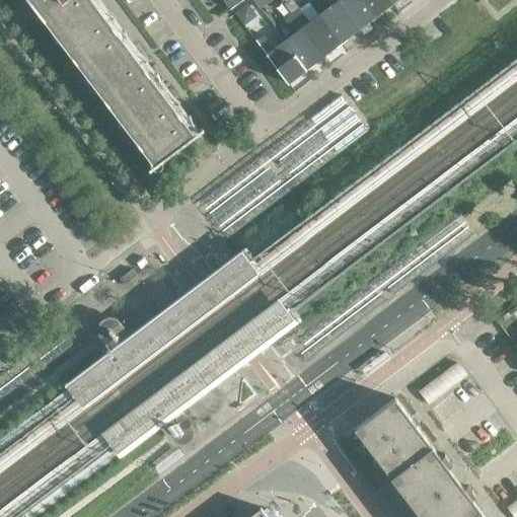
[(24,0),(49,30),(81,73),(87,68),(100,86),(94,90),(114,116),(120,112),(133,129),(127,133),(146,158),(152,154),(160,163),(202,132),(200,130),(197,132),(191,125),(188,117),(186,118),(176,105),(178,104),(171,99),(158,82),(155,74),(153,75),(144,63),(146,62),(139,57),(126,39),(123,31),(121,32),(112,20),(114,19),(106,14),(96,0),(24,0)]
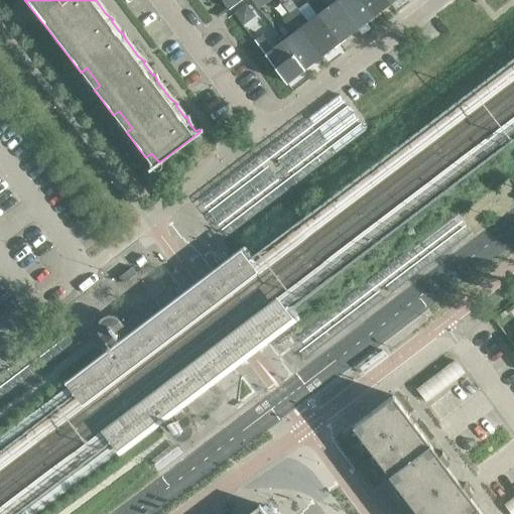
[(220,0),(228,10),(241,0),(220,0)]
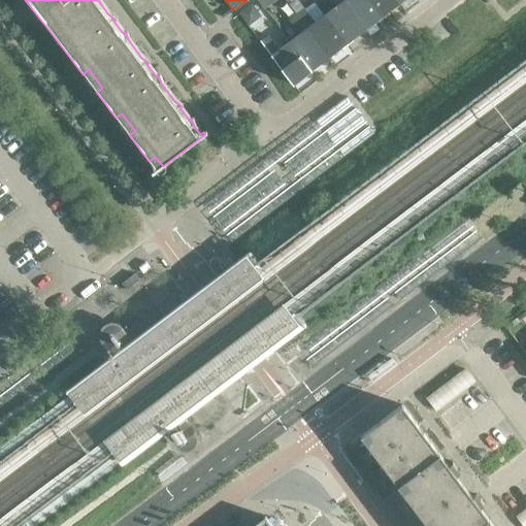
[(259,0),(266,8),(277,0),(259,0)]
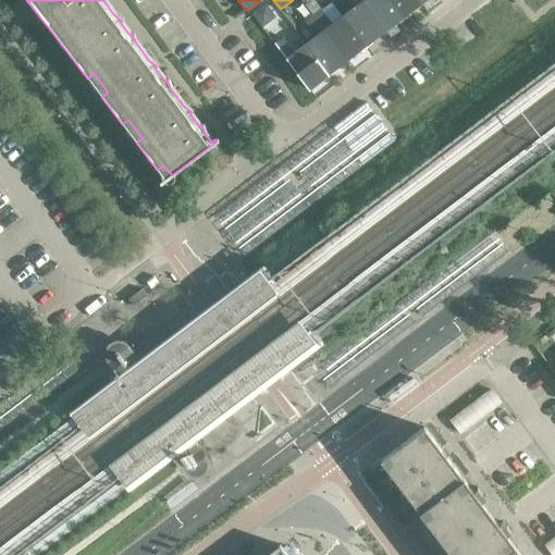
[(401,20),(385,0),(364,0),(359,3),(382,34),(401,20)]
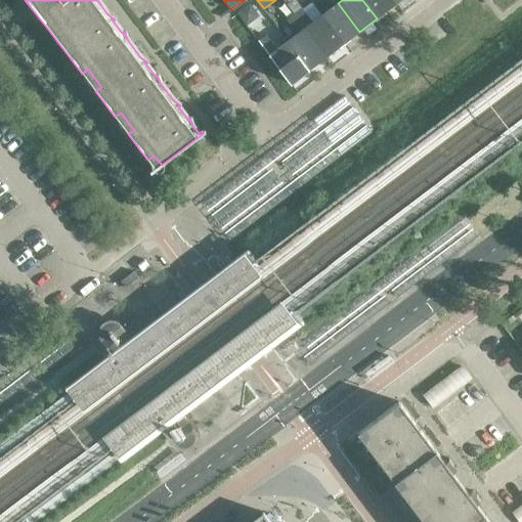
[(362,0),(377,18),(395,5),(391,0),(362,0)]
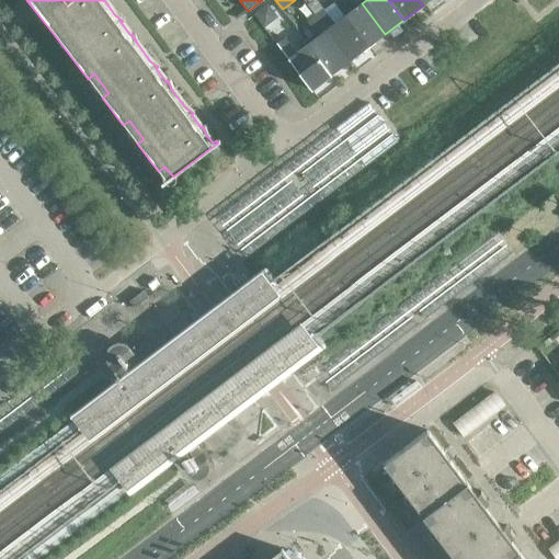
[(385,34),(362,3),(343,18),(366,48),(385,34)]
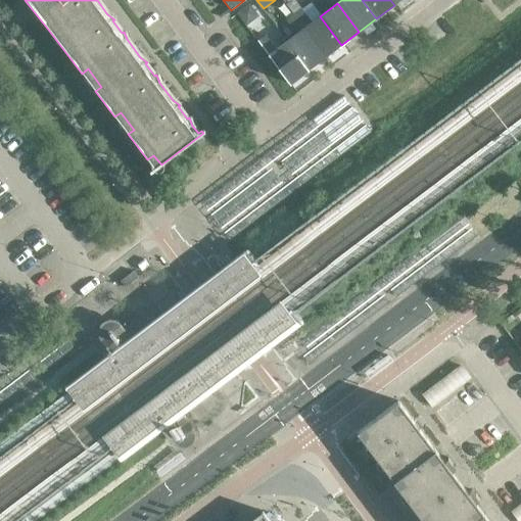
[(248,5),(236,15),(245,29),(255,21),(256,15),(248,5)]
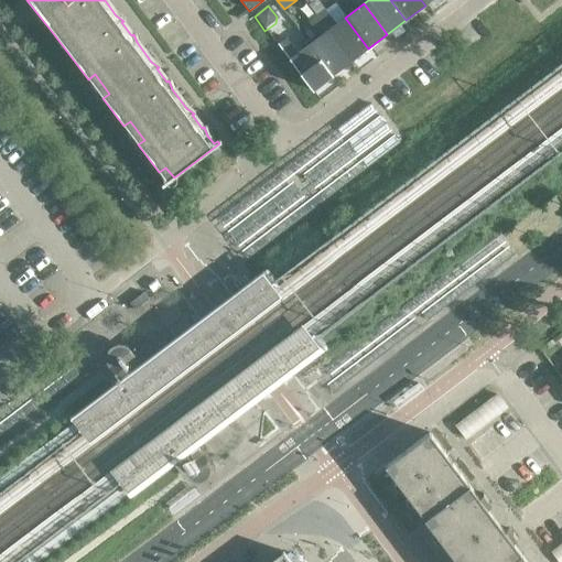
[(323,11),(314,18),(323,29),(326,33),(349,63),(368,49),(345,18),(334,26),(323,11)]
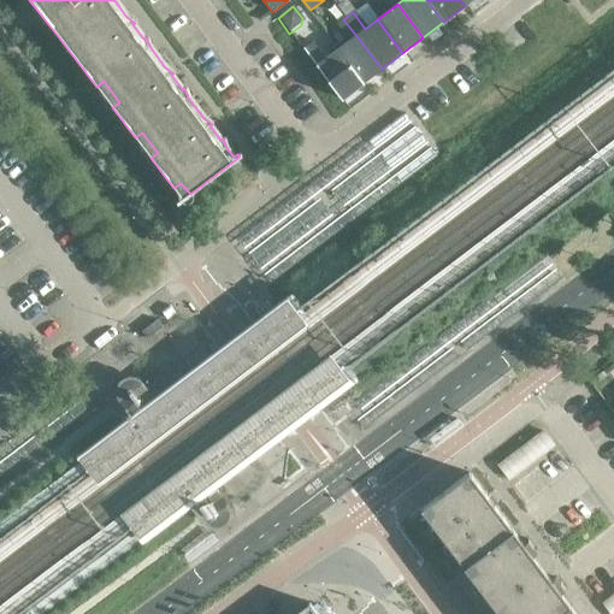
[(343,19),(335,25),(344,37),(353,31),(343,19)]
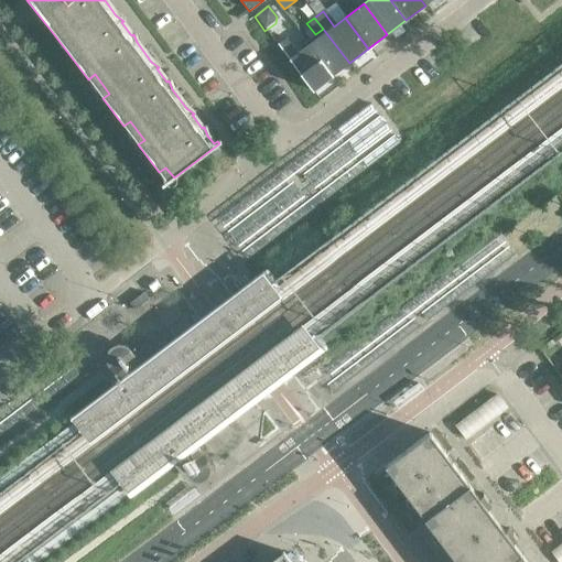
[(349,63),(326,33),(307,46),(331,77),(349,63)]
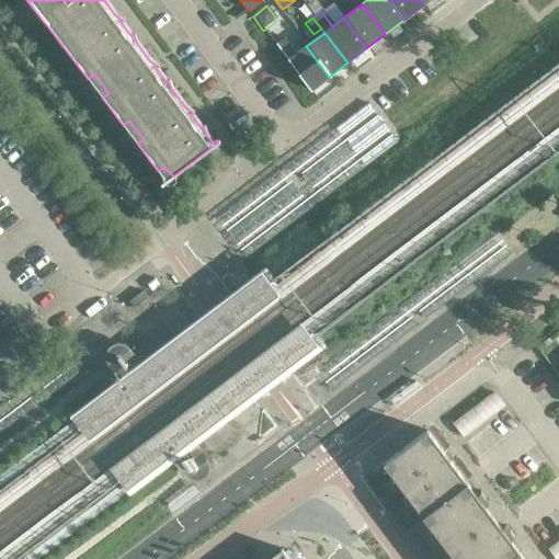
[(283,40),(275,46),(309,91),(329,77),(306,46),(295,55),(283,40)]
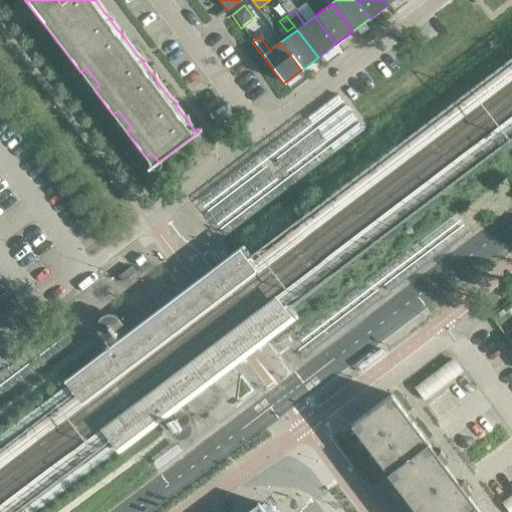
[(244,280),(228,292),(249,321),(264,309),(278,328),(285,323),(297,313),(276,288),(267,275),(244,246),(231,255),(227,258),(244,280)]
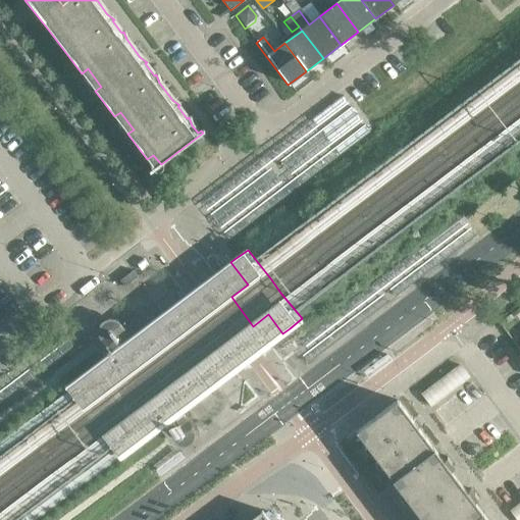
[(121,426),(108,436),(121,455),(154,431),(140,412),(201,366),(219,352),(197,322),(118,383),(103,364),(71,387),(85,407),(99,396),(105,405),(115,418),(121,426)]
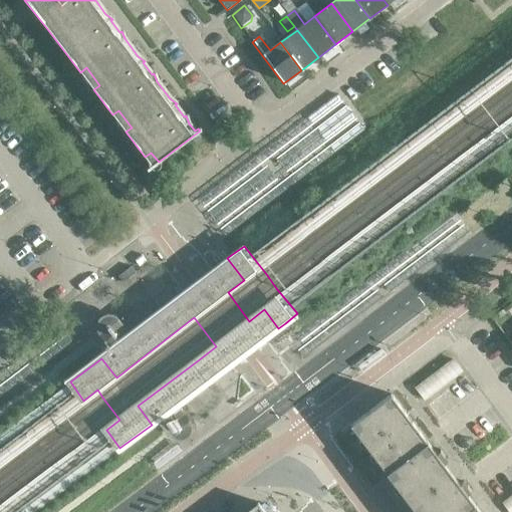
[(423,401),(459,372),(451,361),(414,390),(423,401)]
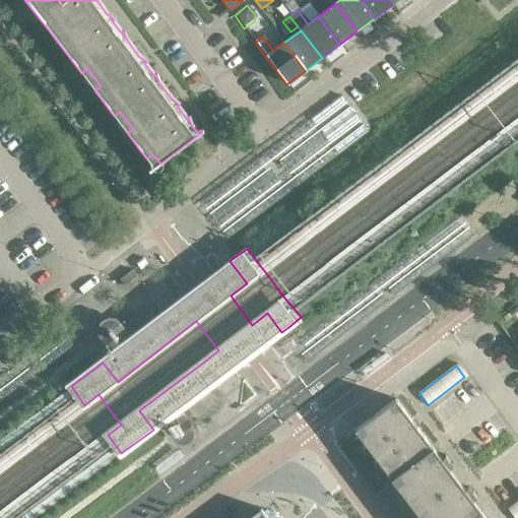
[(439,460),(393,400),(352,431),(364,445),(367,442),(383,464),(380,467),(417,517),(482,517),(470,501),(474,498),(467,489),(463,492),(447,469),(450,466),(447,462),(448,462),(443,457),(439,460)]
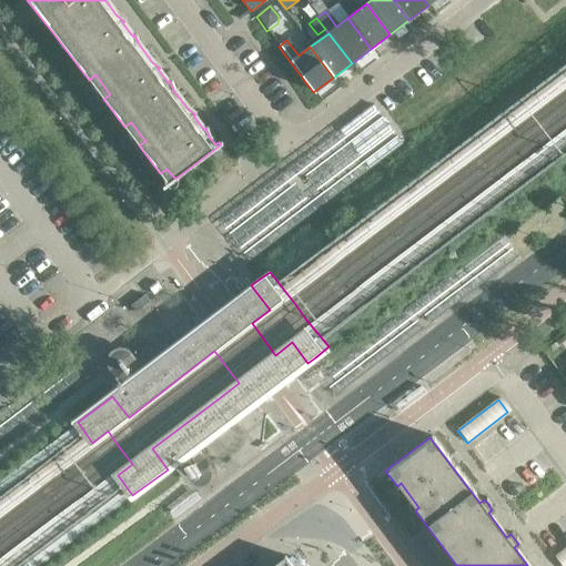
[(565,565),(565,548),(554,557),(559,565),(565,565)]
